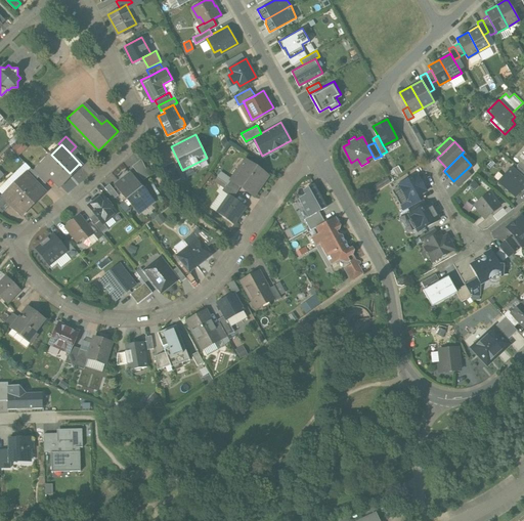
[(70,173),(51,155),(42,164),(41,164),(48,172),(60,184),(61,183),(60,182),(70,173)]
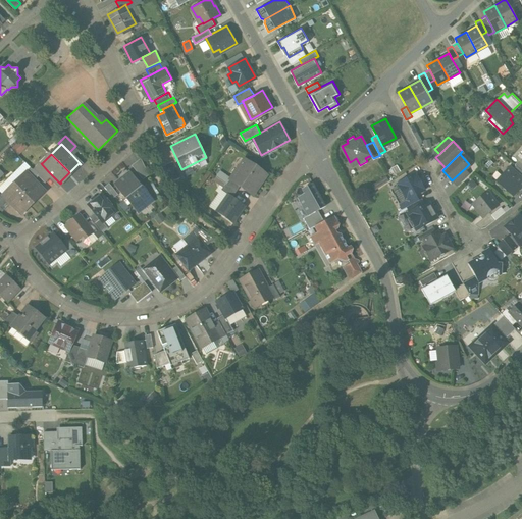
[(132,164),(143,178),(149,173),(141,157),(132,164)]
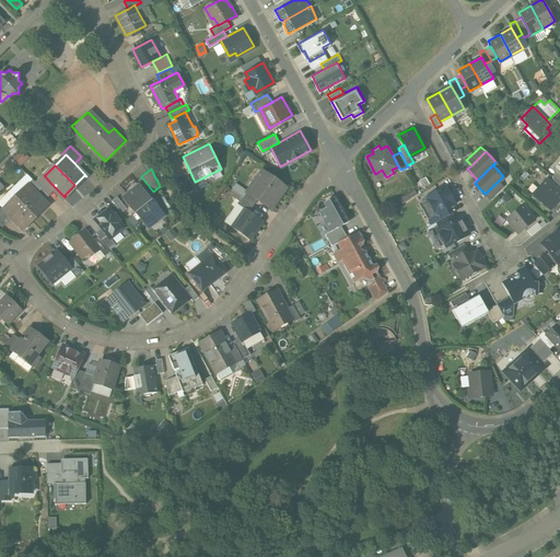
[(273,180),(268,175),(269,174),(261,169),(255,177),(257,180),(248,190),(247,189),(246,190),(257,198),(271,208),(287,186),(275,177),(273,180)]
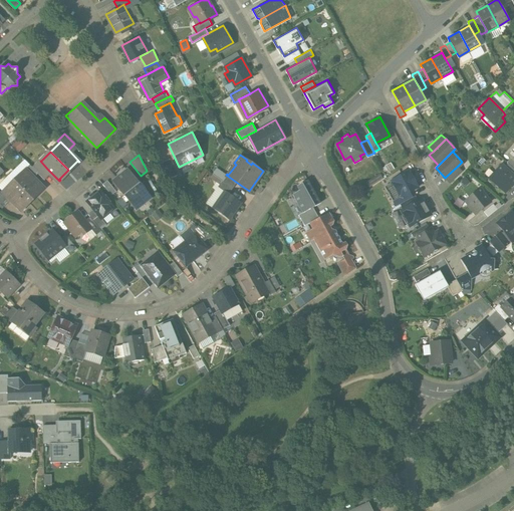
[(159,162),(167,179),(179,173),(171,157),(159,162)]
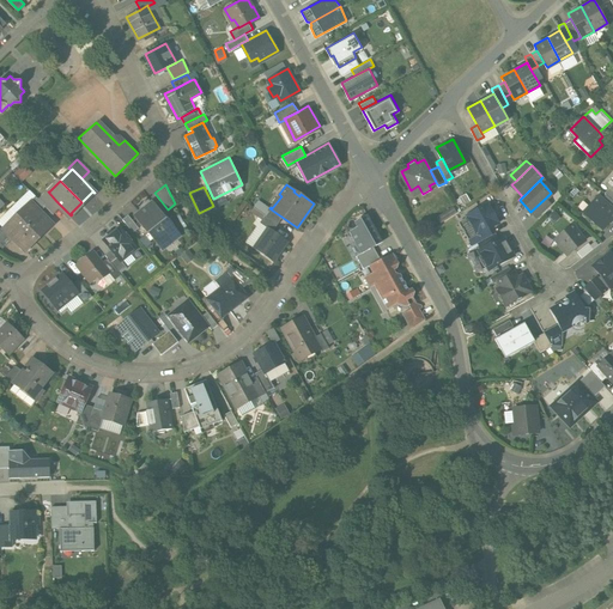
[(49,208),(56,201),(48,192),(49,192),(47,189),(38,198),(46,205),(49,208)]
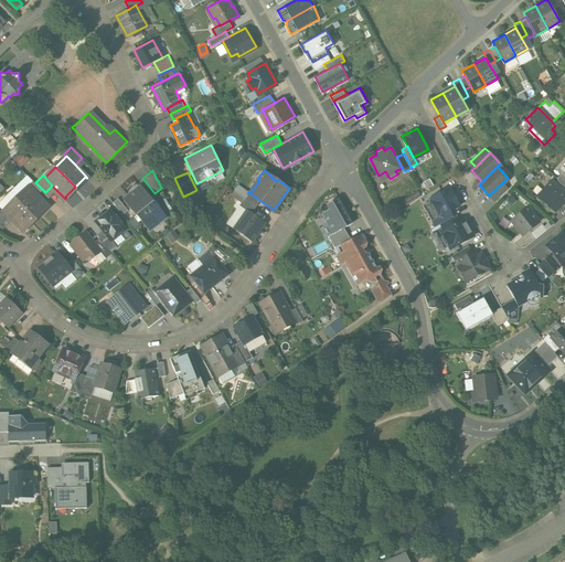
[(564,183),(558,178),(554,182),(564,192),(564,183)]
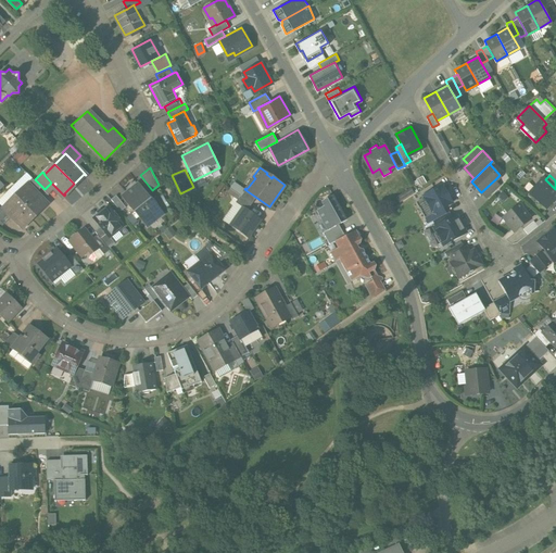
[(37,190),(41,186),(35,179),(33,177),(27,181),(37,190)]
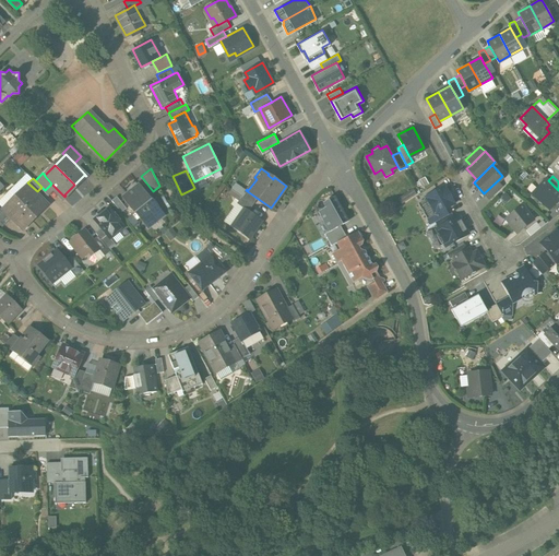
[(558,190),(548,180),(545,178),(532,192),(549,209),(558,197),(558,190)]
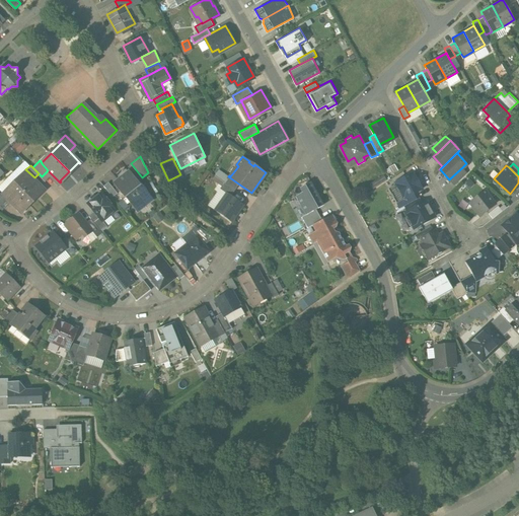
[(466,172),(462,167),(450,178),(454,183),(466,172)]
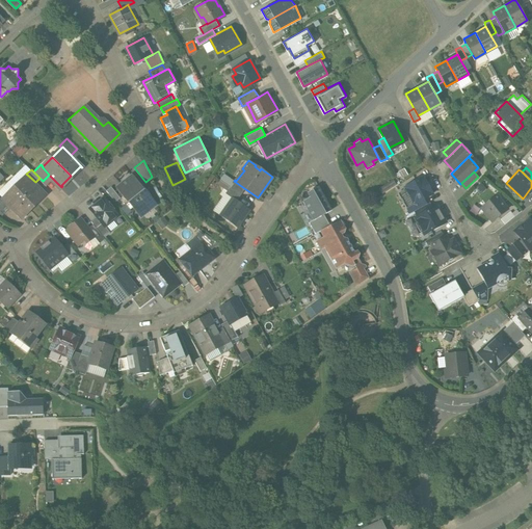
[(35,182),(26,174),(25,175),(27,176),(22,181),(20,179),(15,185),(32,204),(38,197),(40,199),(46,193),(35,182)]
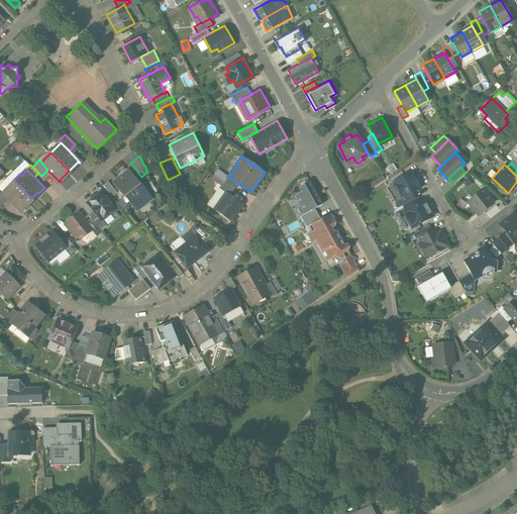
[(128,169),(113,181),(124,196),(125,195),(135,209),(151,196),(140,182),(139,182),(128,169)]
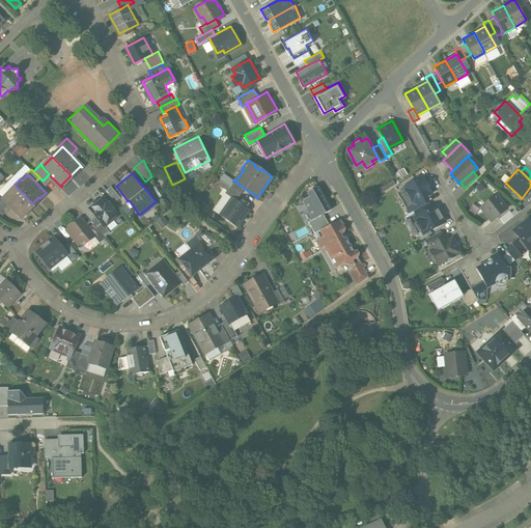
[(422,175),(412,182),(411,183),(403,187),(403,190),(406,194),(409,195),(410,194),(414,200),(414,201),(422,196),(430,192),(431,190),(429,186),(427,185),(425,182),(425,178),(424,176),(422,175)]
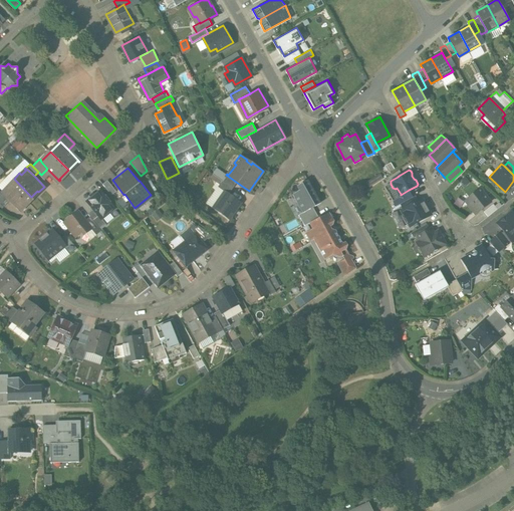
[(223,180),(233,187),(236,182),(226,175),(223,180)]
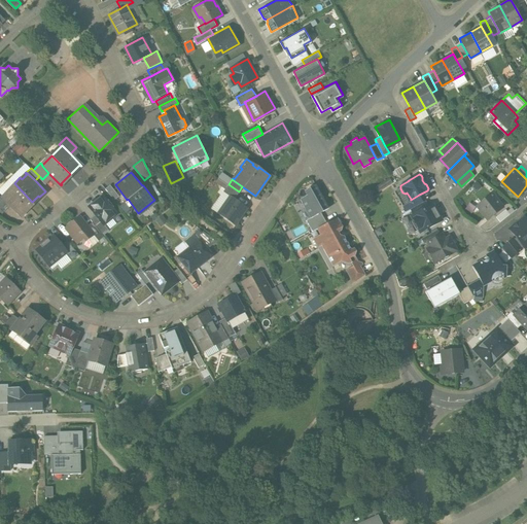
[(32,202),(14,183),(8,189),(9,190),(5,196),(3,194),(2,195),(10,204),(22,215),(27,209),(27,208),(32,202)]
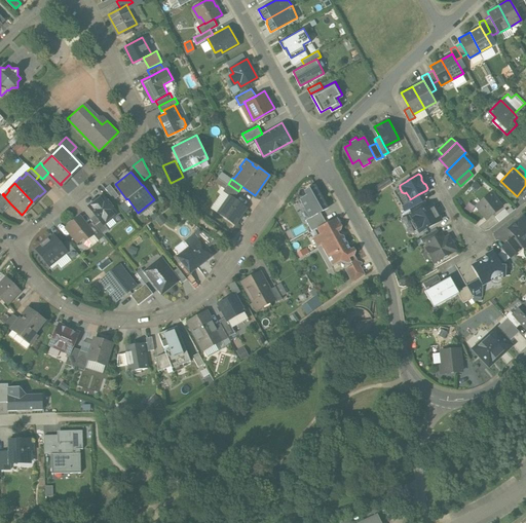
[(105,187),(114,198),(119,194),(110,183),(105,187)]
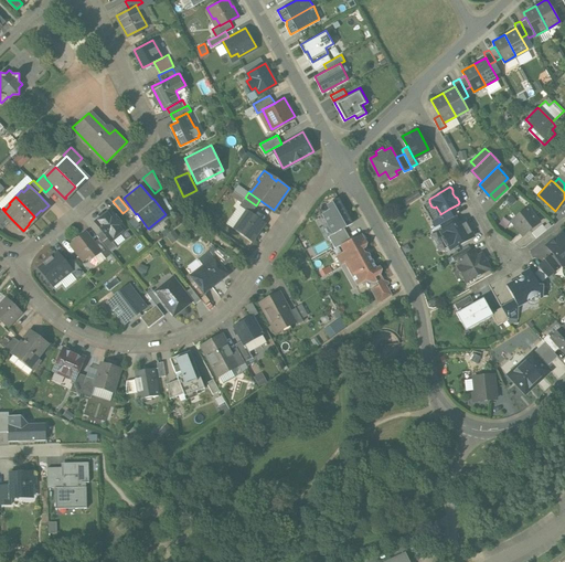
[(252,212),(256,205),(245,198),(244,197),(240,204),(246,209),(252,212)]
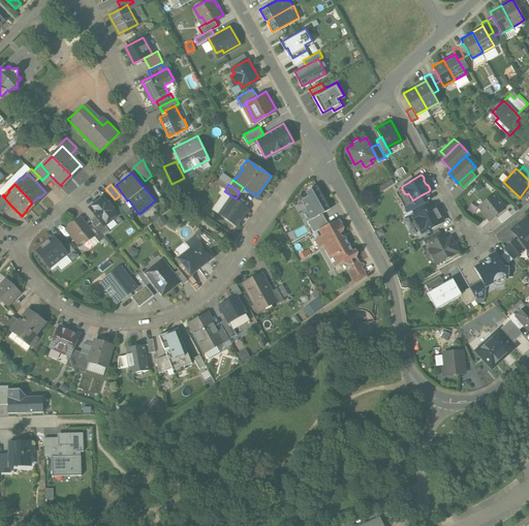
[(302,197),(311,217),(322,212),(330,208),(317,184),(305,190),(308,194),(302,197)]
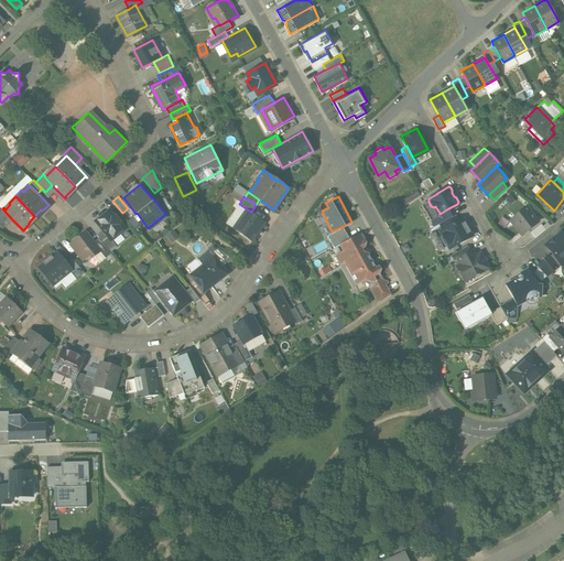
[(246,208),(239,204),(227,222),(234,226),(246,208)]
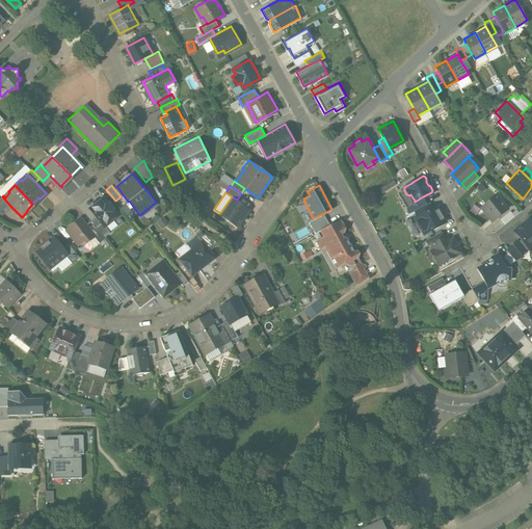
[(497,194),(482,206),(491,219),(507,208),(497,194)]
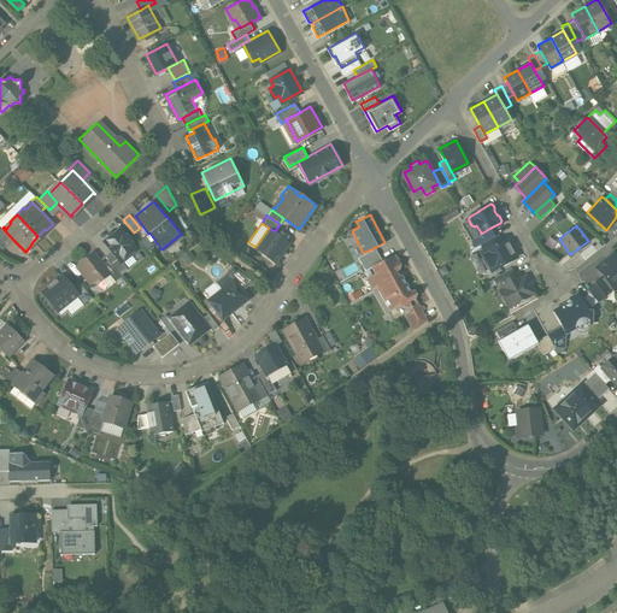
[(0,246),(3,248),(12,239),(3,228),(0,230),(0,246)]
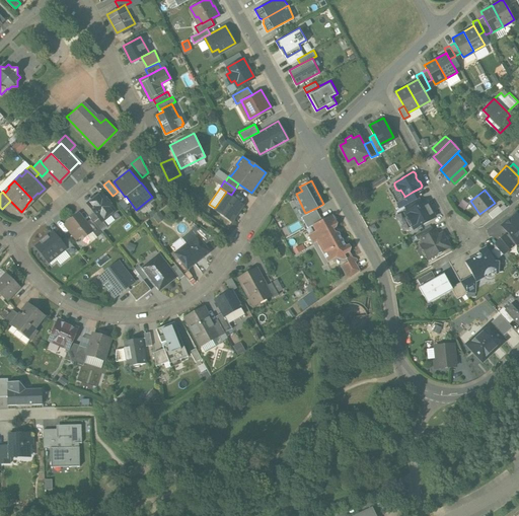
[(115,209),(101,192),(88,202),(94,210),(101,219),(102,219),(115,209)]
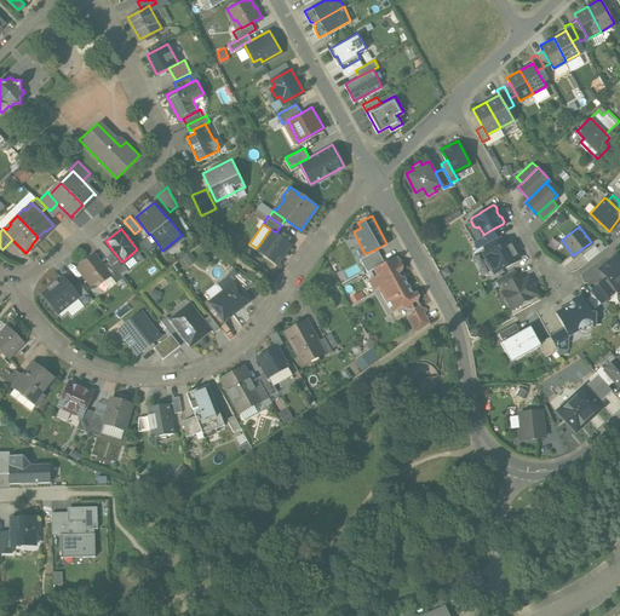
[(276,232),(270,229),(257,248),(277,263),(291,243),(276,232)]
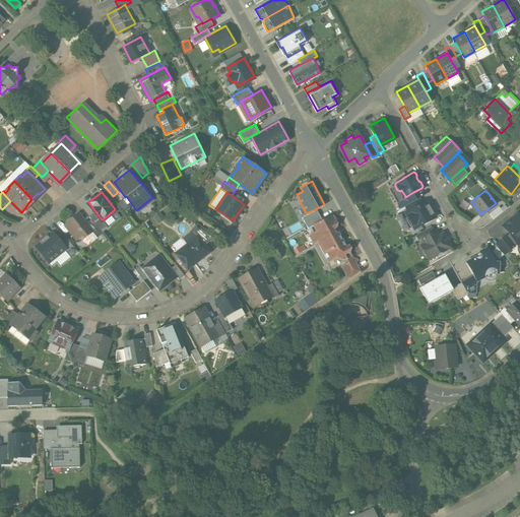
[(413,192),(405,197),(405,196),(397,201),(400,207),(416,198),(413,192)]
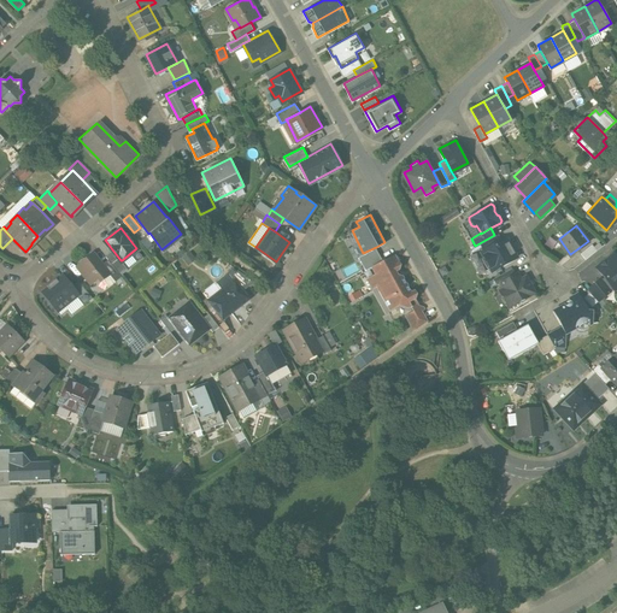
[(498,234),(481,243),(485,249),(501,240),(498,234)]
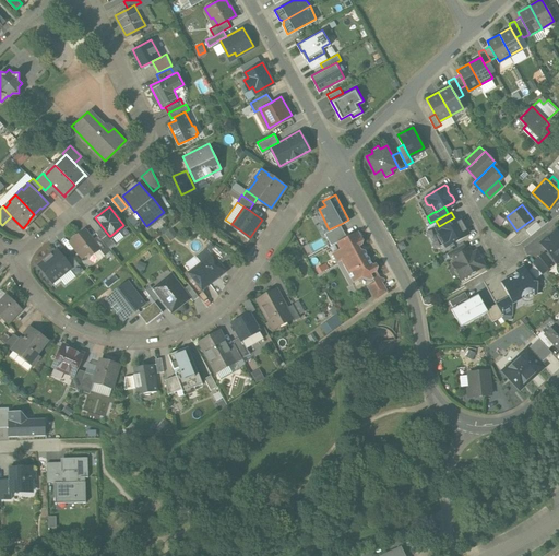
[(439,226),(438,226),(442,233),(440,234),(439,238),(441,241),(445,243),(445,245),(467,232),(459,215),(454,217),(439,226)]
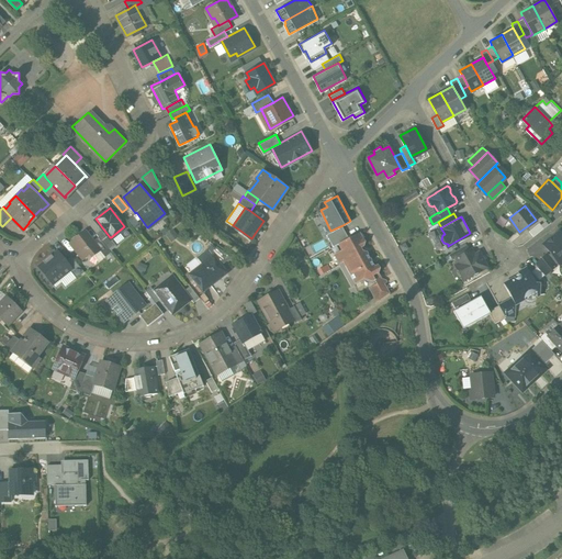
[(540,220),(529,227),(534,233),(544,225),(540,220)]
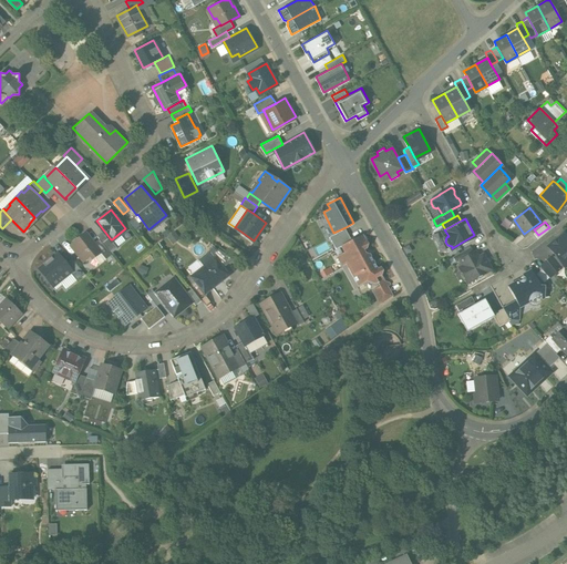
[(341,245),(352,239),(346,227),(333,233),(330,235),(337,247),(341,245)]
